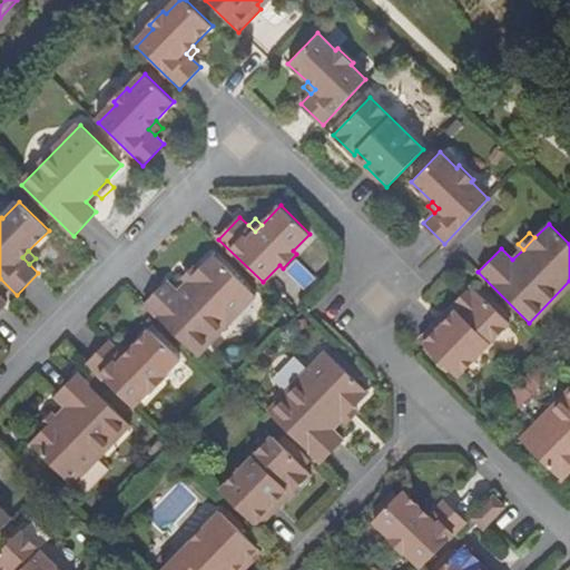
[(216,255),(200,269),(188,282),(178,292),(168,282),(144,304),(197,355),(257,295),(216,255)]
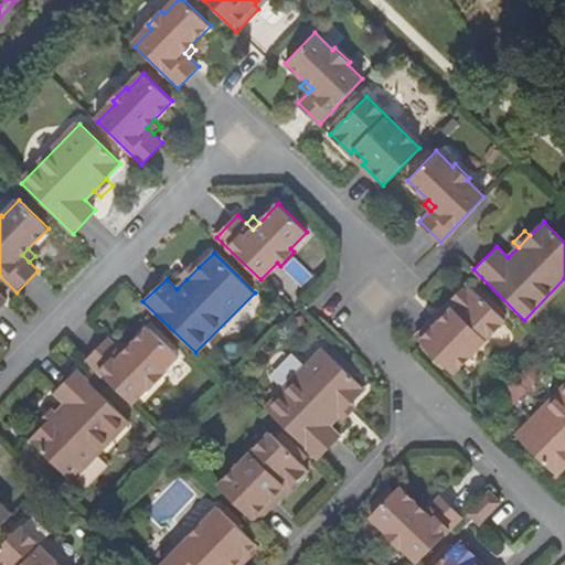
[(181,274),(187,279),(199,267),(193,262),(181,274)]
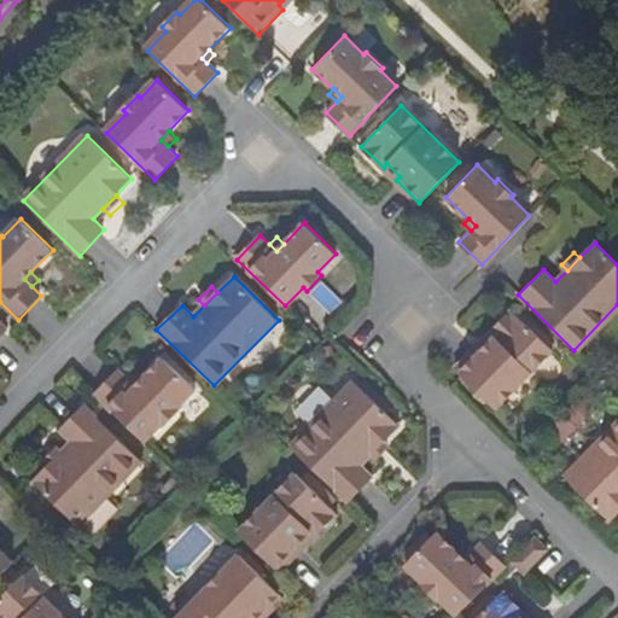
[(512,309),(490,331),(495,336),(483,348),(478,343),(454,367),(494,407),(552,350),(512,309)]
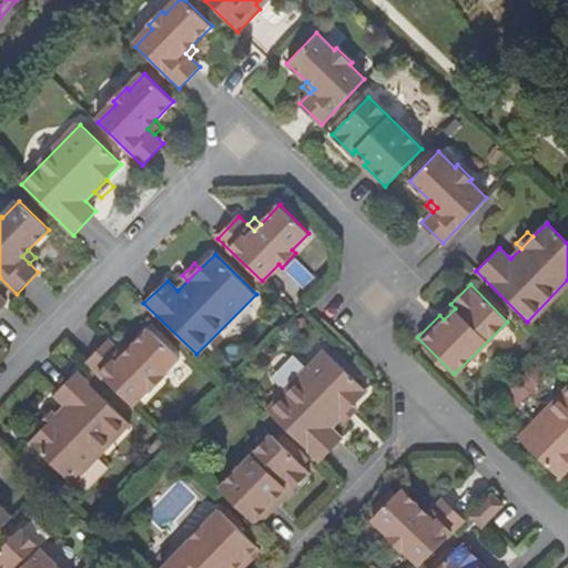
[(150,328),(131,347),(123,355),(118,350),(109,341),(88,362),(133,406),(149,389),(151,392),(165,376),(163,374),(180,357),(150,328)]
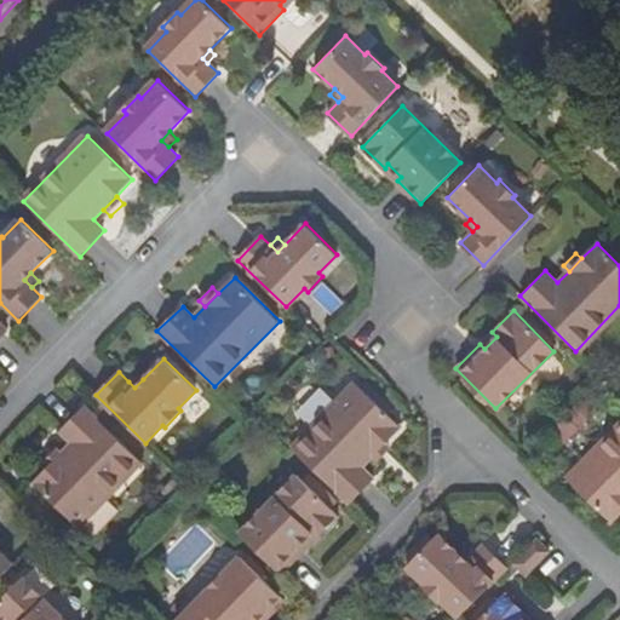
[(137,373),(128,382),(135,388),(143,379),(137,373)]
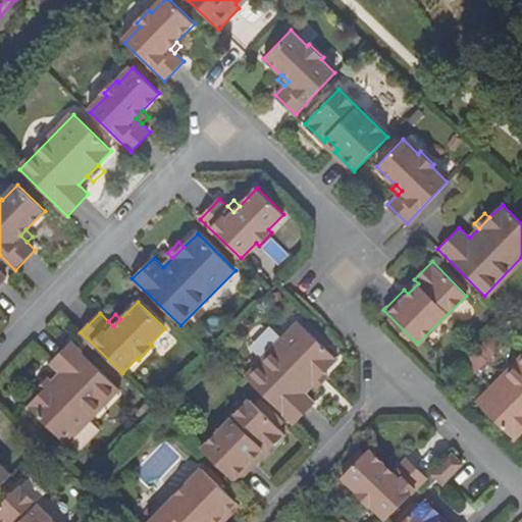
[(303,393),(313,382),(321,374),(337,358),(299,320),(244,376),(293,424),(313,404),(303,393)]
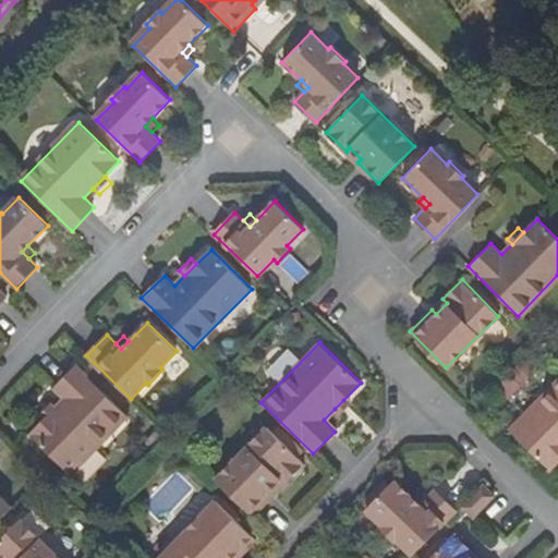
[(58,410),(45,422),(32,436),(69,474),(126,416),(76,365),(53,388),(67,400),(58,410)]
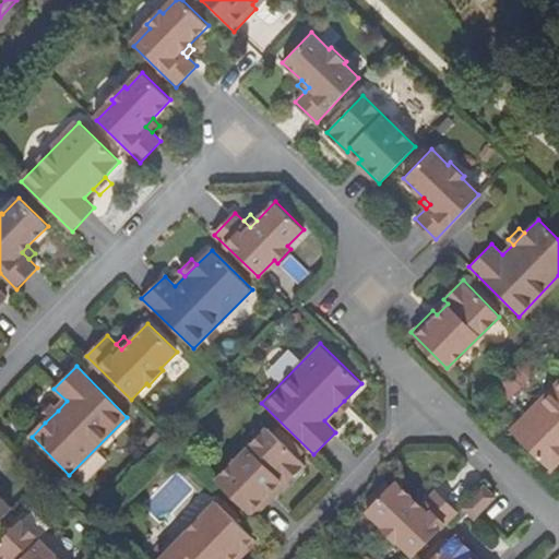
[(556,470),(558,465),(558,383),(514,430),(556,470)]
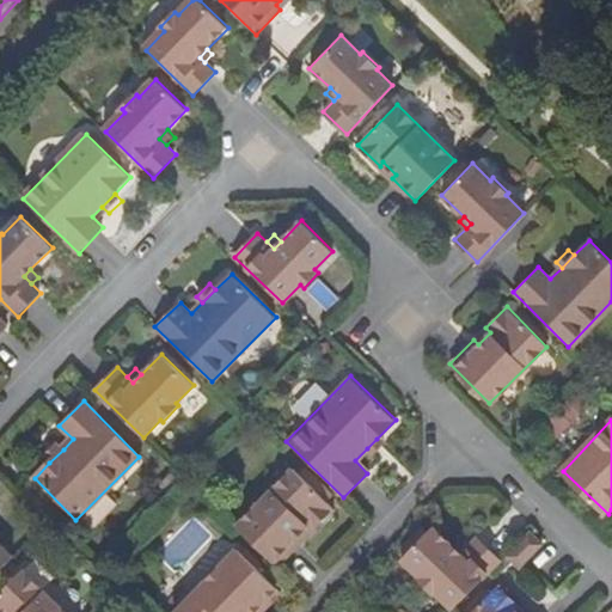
[(377,439),(367,448),(373,454),(383,445),(377,439)]
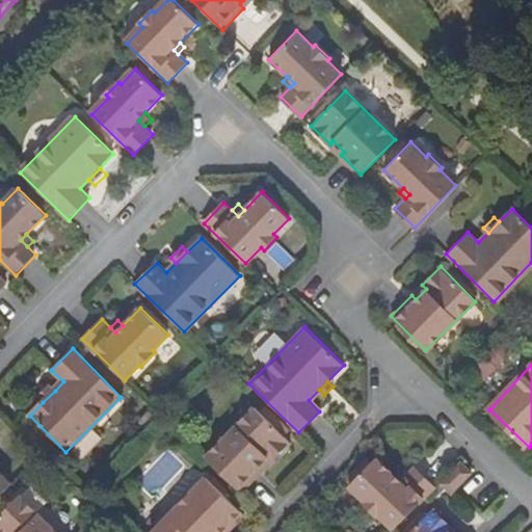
[(38,398),(43,402),(55,391),(51,387),(38,398)]
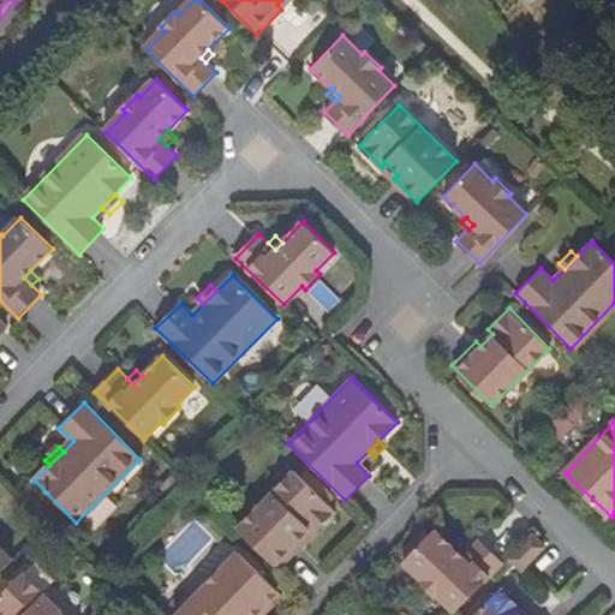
[(238,529),(278,568),(300,544),(297,542),(309,529),(312,532),(334,511),(294,471),(238,529)]
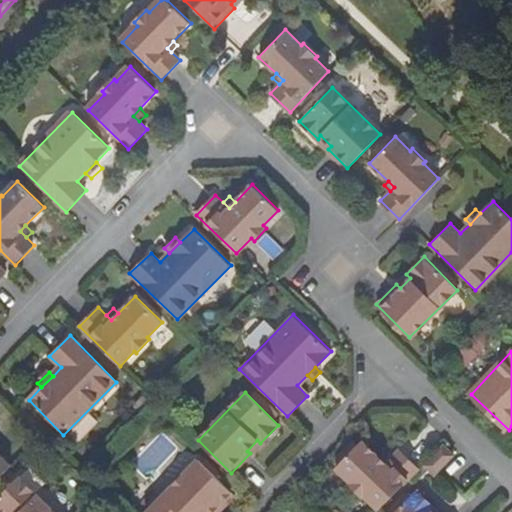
[(403,452),(394,461),(389,466),(383,460),(366,443),(341,469),(356,483),(354,485),(366,498),(368,496),(381,508),(420,469),(403,452)]
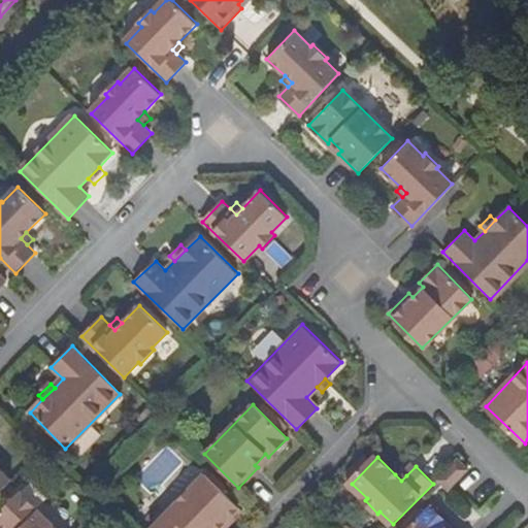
[(451,486),(468,467),(461,460),(443,477),(451,486)]
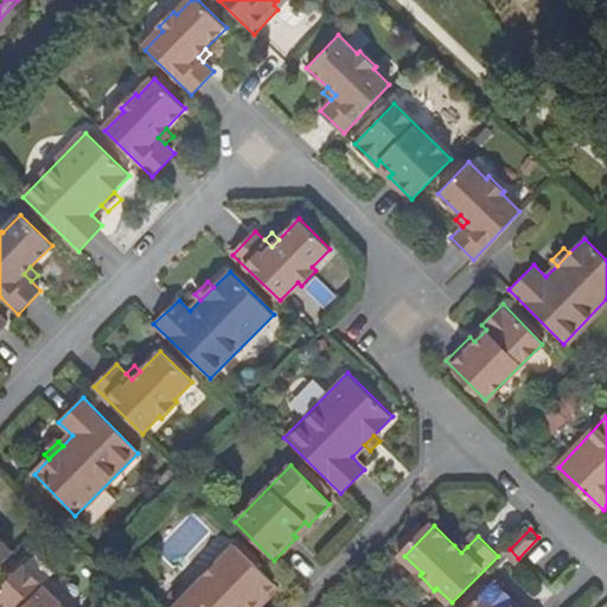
[(0,566),(14,551),(0,538),(0,566)]
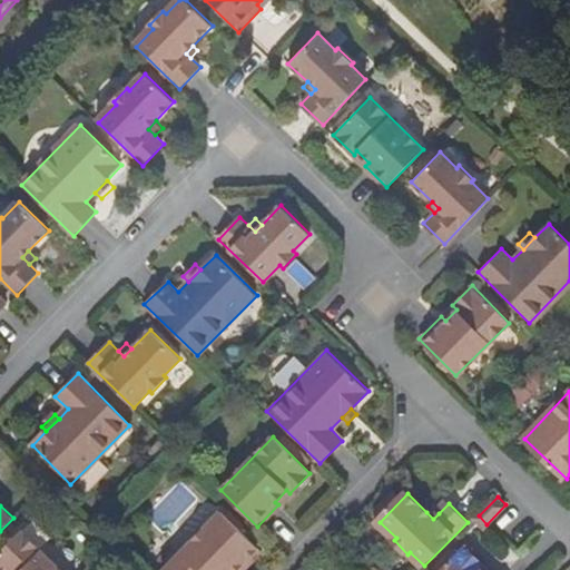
[(433,519),(439,513),(432,507),(426,512),(433,519)]
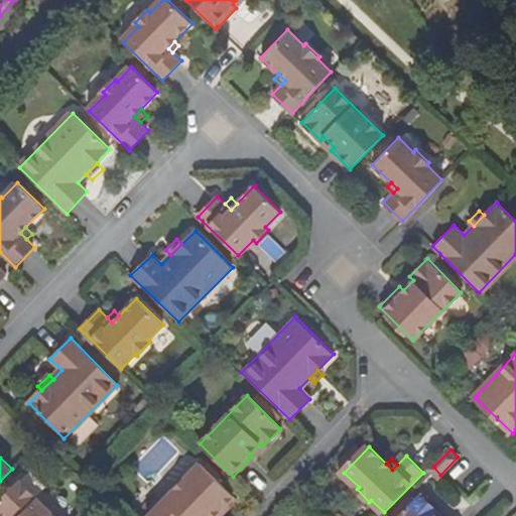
[(200,463),(149,515),(221,515),(237,500),(200,463)]
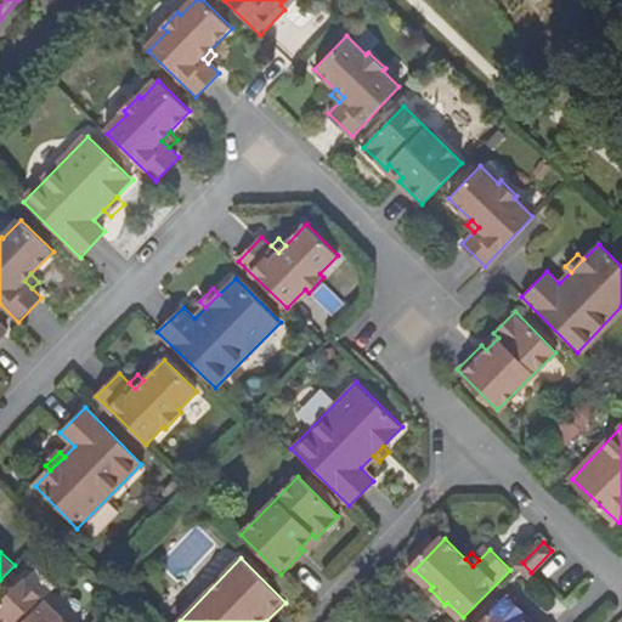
[(67,621),(24,580),(0,605),(0,621),(67,621)]
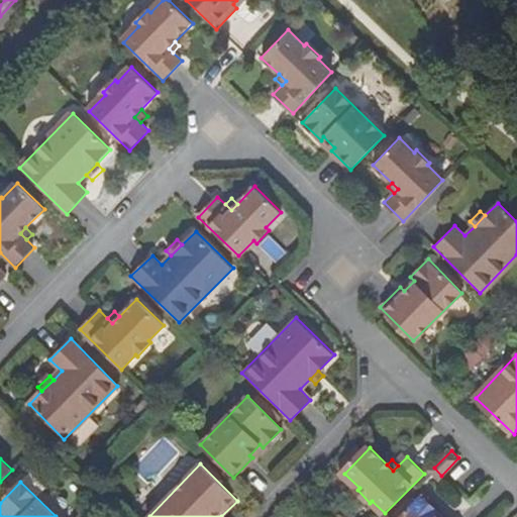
[(441,516),(444,515),(425,496),(404,516),(441,516)]
